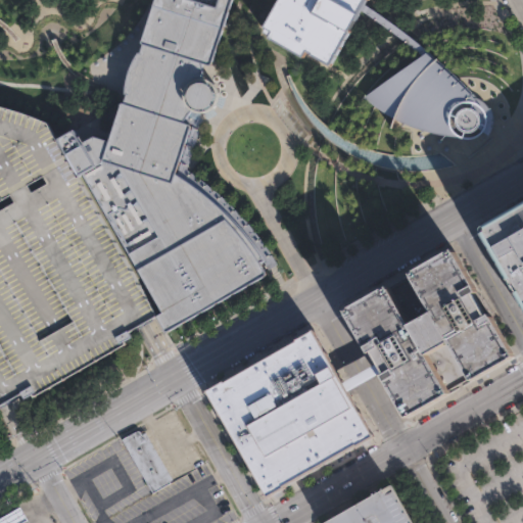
[(230,0),(205,76),(210,78),(215,82),(217,87),(218,93),(217,98),(215,103),(210,107),(205,109),(200,110),(194,109),(193,114),(201,117),(184,169),(199,179),(215,190),(228,203),(239,215),(250,226),(259,239),(269,252),(275,263),(264,270),(265,273),(164,330),(155,315),(161,311),(82,172),(76,176),(53,138),(74,127),(81,140),(91,135),(93,134),(106,138),(121,97),(152,0),(230,0)]
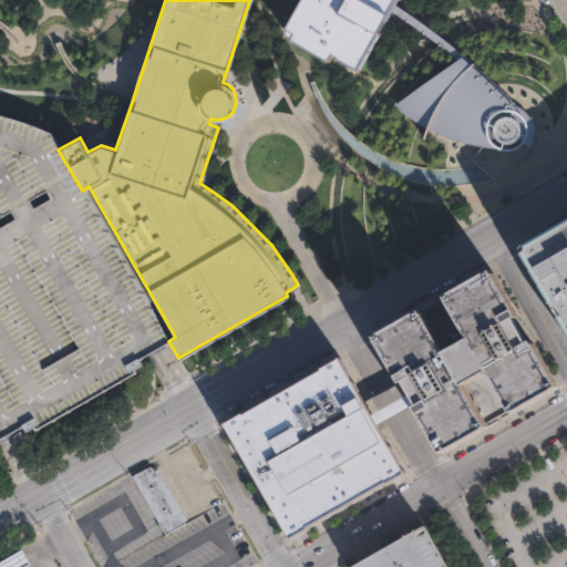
[(296,0),(281,29),(290,33),(287,38),(328,60),(331,55),(358,70),(385,18),(391,9),(394,2),(394,0),(296,0)]
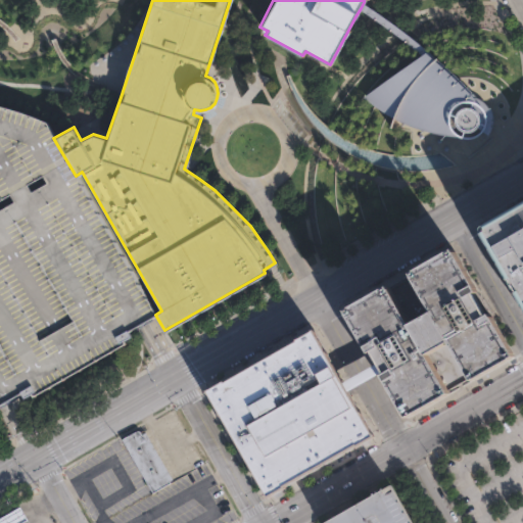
[(426,49),(407,34),(377,10),(364,2),(361,8),(381,22),(399,37),(420,53),(426,49)]
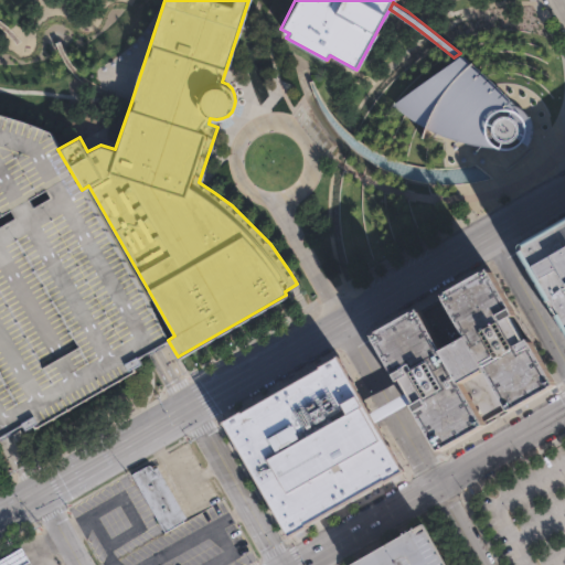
[(515,105),(522,108),(528,114),(531,121),(532,129),(530,137),(525,144),(519,138),(519,140),(513,144),(508,146),(502,147),(496,145),(482,144),(468,141),(454,138),(440,134),(427,128),(414,120),(403,112),(392,103),(454,57),(460,53),(492,84),(515,105)]
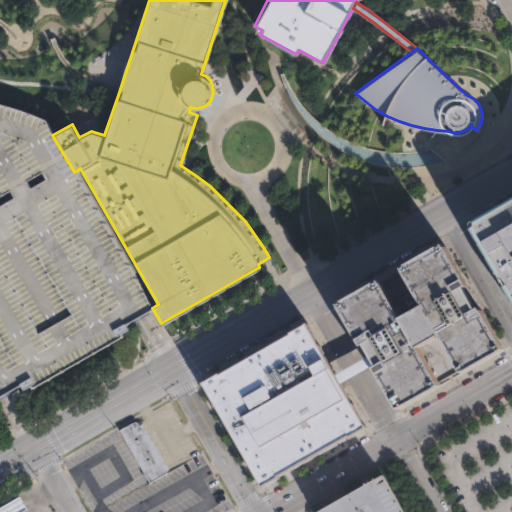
[(41,116),(23,109),(5,103),(0,101),(0,395),(5,393),(21,384),(26,392),(123,336),(122,332),(128,328),(125,323),(142,313),(149,310),(152,308),(74,172),(52,135),(41,116)]
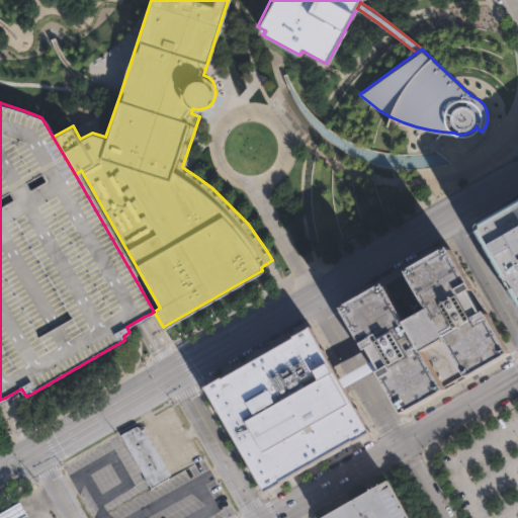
[(517,303),(476,231),(478,225),(517,200),(517,303)]
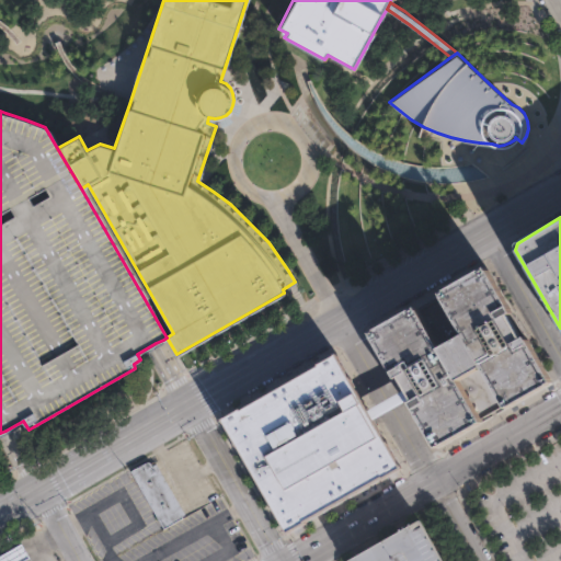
[(549,380),(434,447),(402,392),(366,331),(480,264),(549,380)]
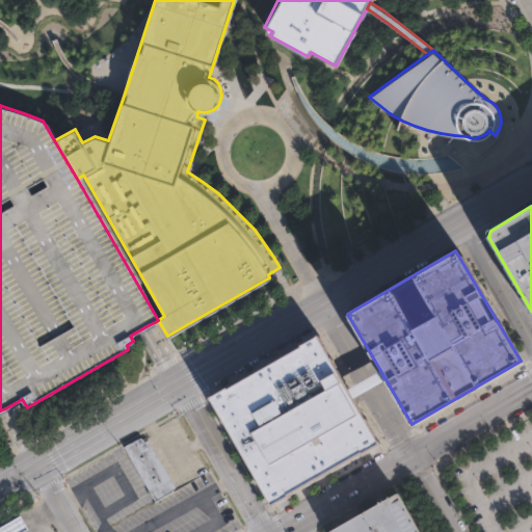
[(300,344),(299,342),(318,333),(350,390),(369,425),(370,424),(379,443),(289,493),(290,494),(270,504),(263,490),(257,480),(255,481),(208,395),(227,383),(227,384),(300,344)]
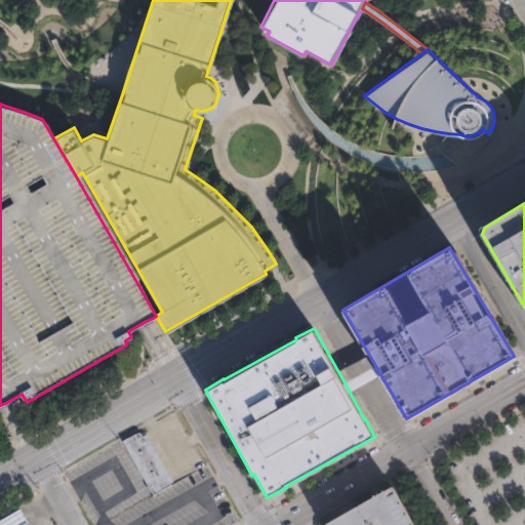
[(173,481),(153,492),(123,440),(144,428),(173,481)]
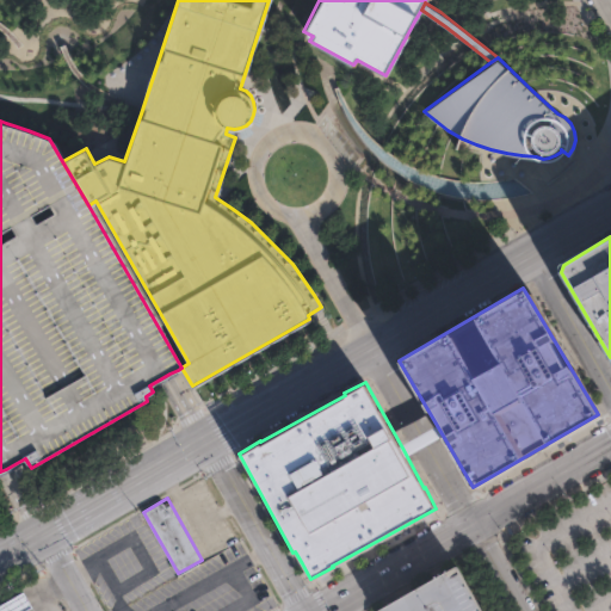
[(378,610),(456,565),(482,610),(378,610)]
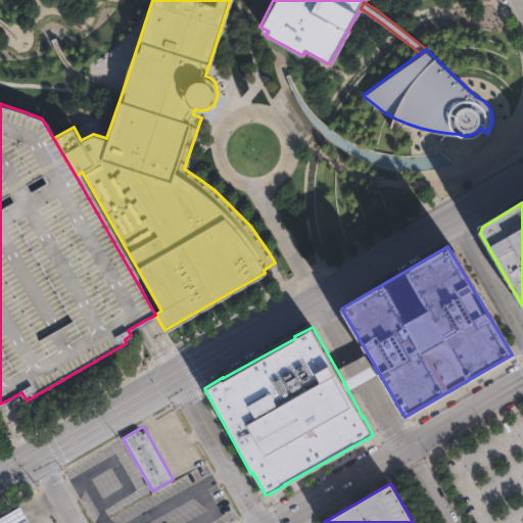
[(22,520),(16,522),(0,522),(0,516),(18,506),(26,518),(22,520)]
